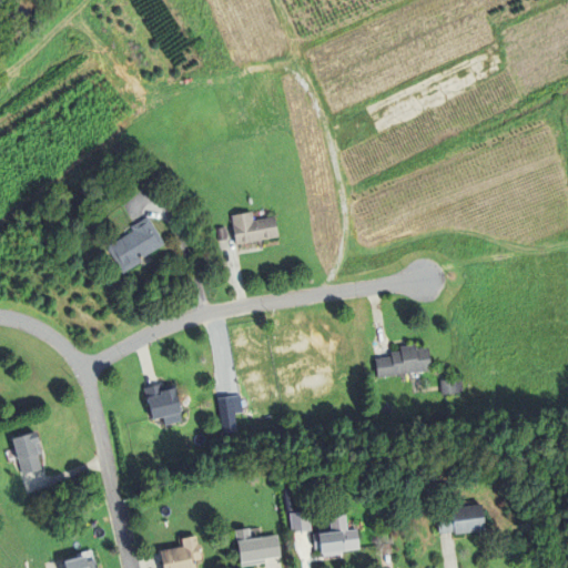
[(253,222),(275,217),(279,237),(236,245),(233,226),(233,225),(231,216),(252,212),(253,222)]
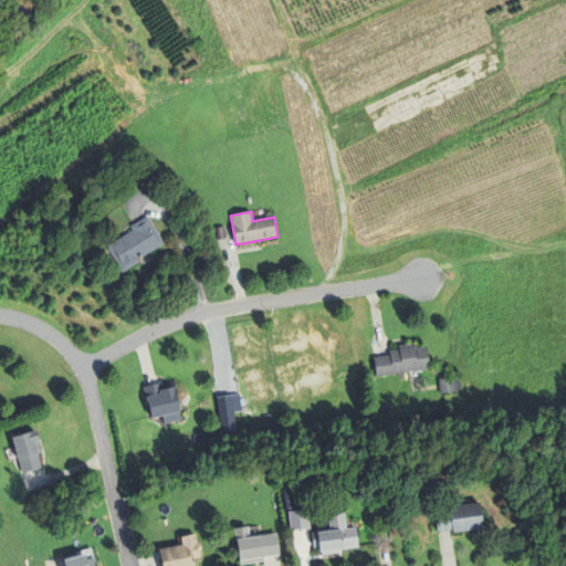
[(138,257),(142,261),(123,273),(106,248),(125,236),(127,234),(134,230),(132,227),(147,217),(149,220),(164,244),(143,258),(140,254),(138,257)]
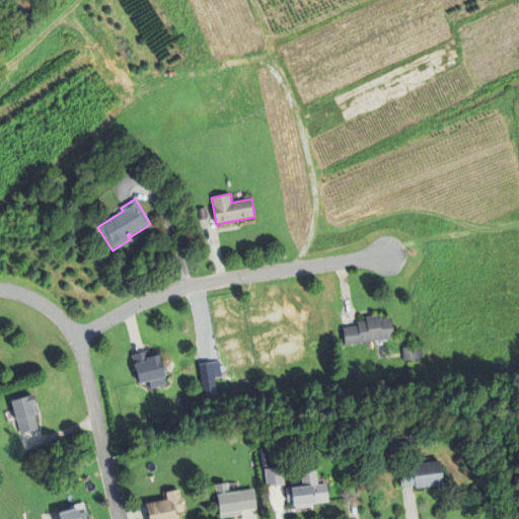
[(392,322),(394,340),(346,347),(343,329),(358,327),(357,323),(366,321),(366,318),(380,316),(380,320),(391,318),(392,322)]
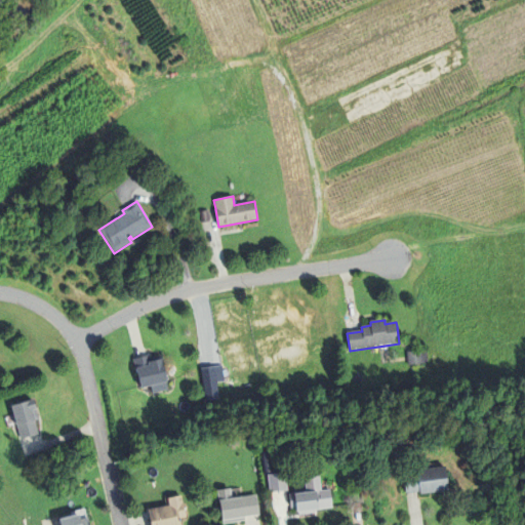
[(405,351),(407,364),(425,362),(423,349),(405,351)]
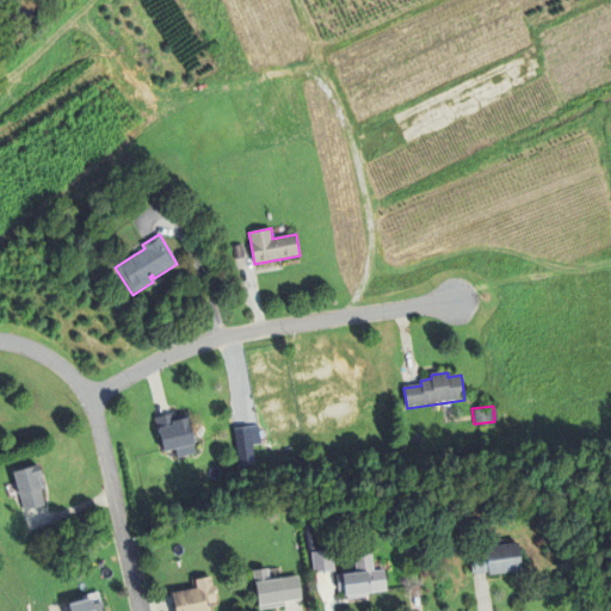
[(178,458),(176,450),(165,454),(164,451),(158,426),(155,418),(173,414),(176,421),(189,418),(195,443),(195,445),(193,445),(196,455),(178,458)]
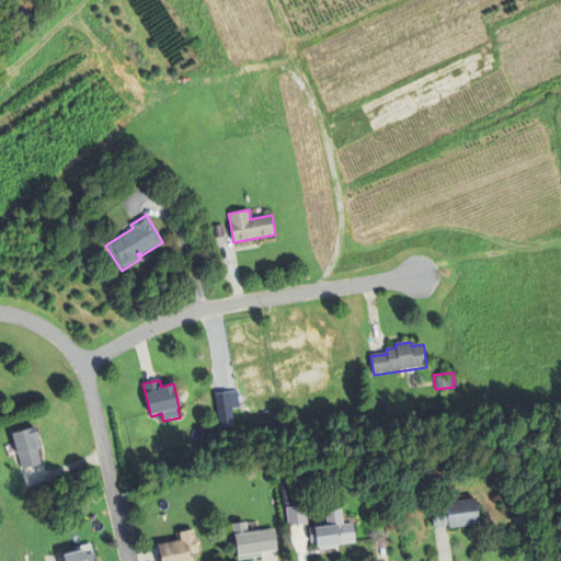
[(220,430),(215,395),(230,392),(236,426),(220,430)]
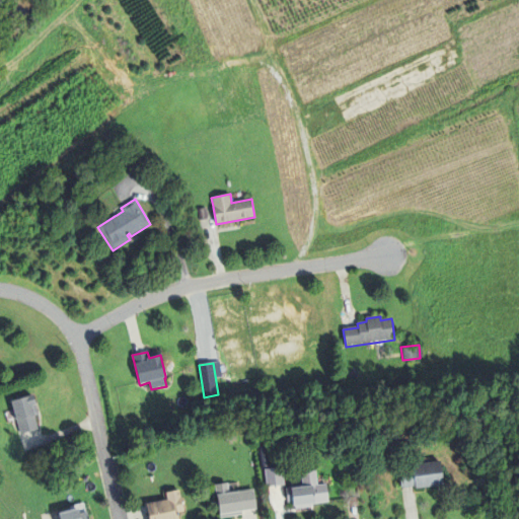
[(31,408),(38,430),(20,435),(11,402),(28,397),(32,396),(35,405),(31,408)]
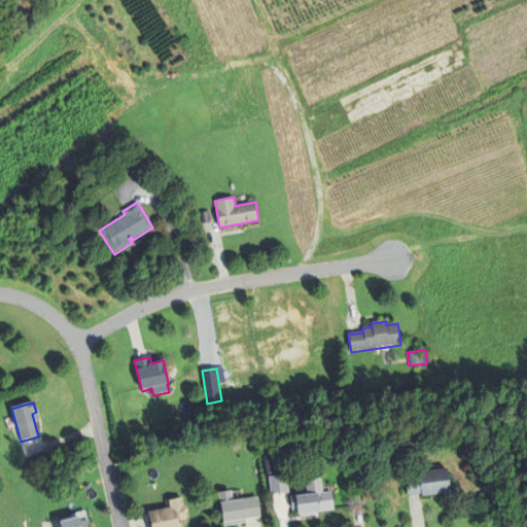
[(419,472),(448,469),(451,494),(422,497),(422,494),(408,496),(406,473),(419,472)]
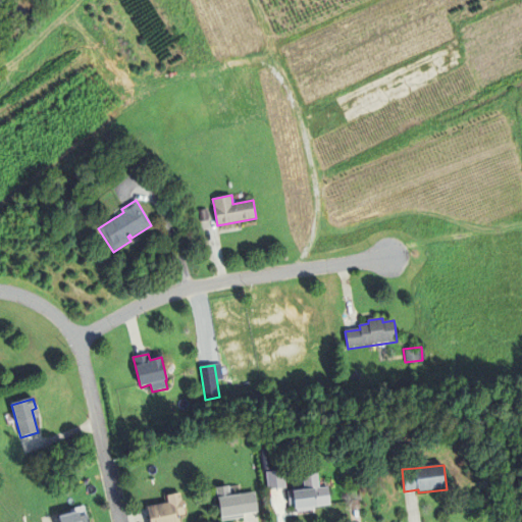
[(269,490),(267,473),(283,471),(285,489),(269,490)]
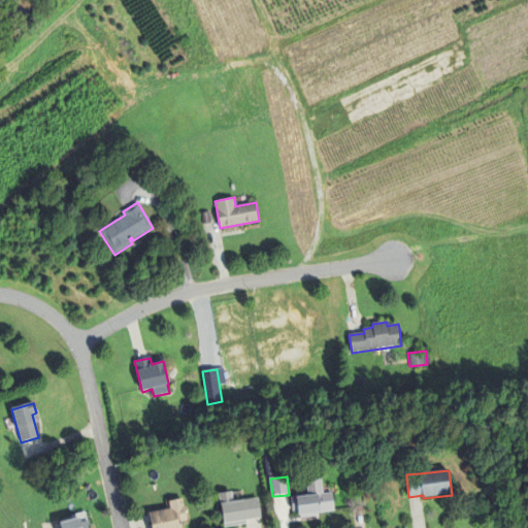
[(292,512),(291,498),(296,497),(307,496),(306,481),(322,480),(323,495),(333,494),(335,512),(320,513),(321,514),(298,517),(298,510),(292,512)]
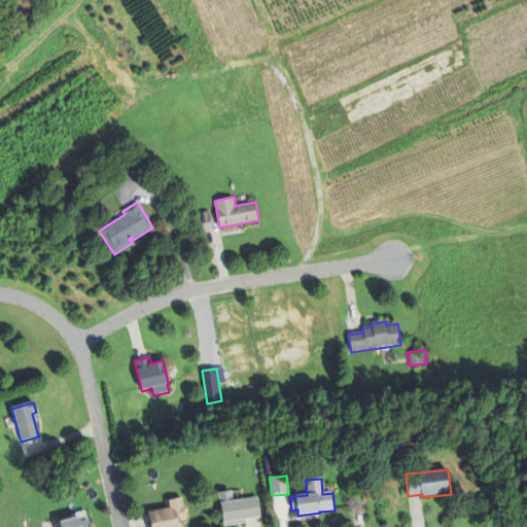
[(245,520),(246,524),(223,526),(220,503),(218,493),(232,491),(233,502),(242,500),(257,498),(260,518),(245,520)]
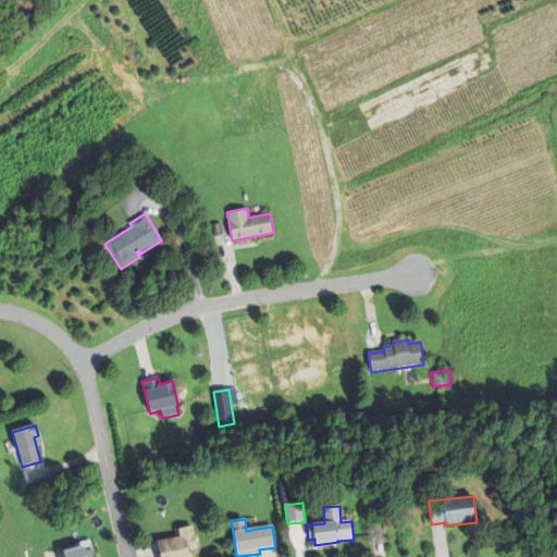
[(190,551),(192,556),(159,556),(157,542),(180,537),(178,530),(193,527),(197,549),(190,551)]
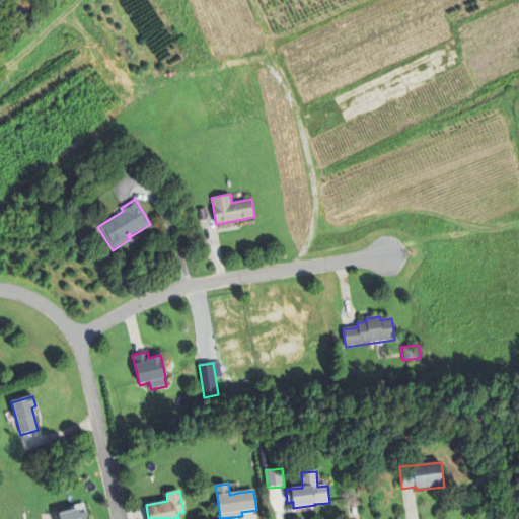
[(87,513),(88,518),(59,518),(58,515),(78,510),(79,515),(87,513)]
